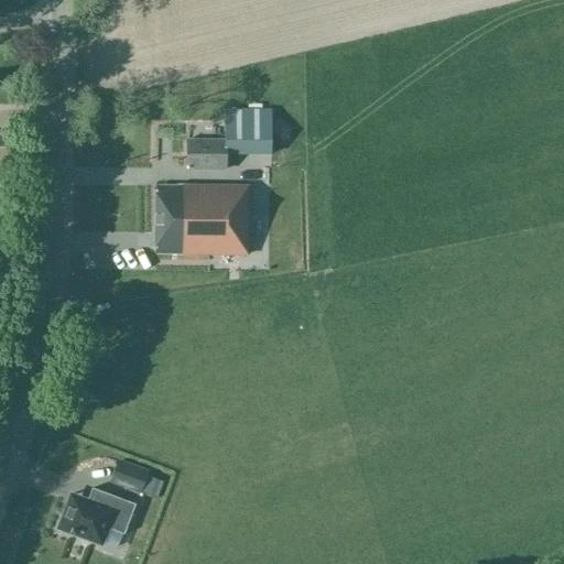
[(188,142),(187,170),(225,170),(226,154),(252,155),(270,155),(270,110),(253,110),(225,109),(225,142),(188,142)]
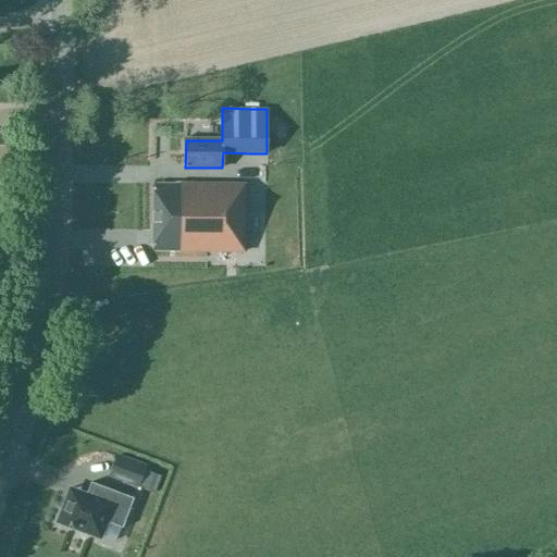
[(152,250),(243,252),(245,186),(155,183),(152,250)]
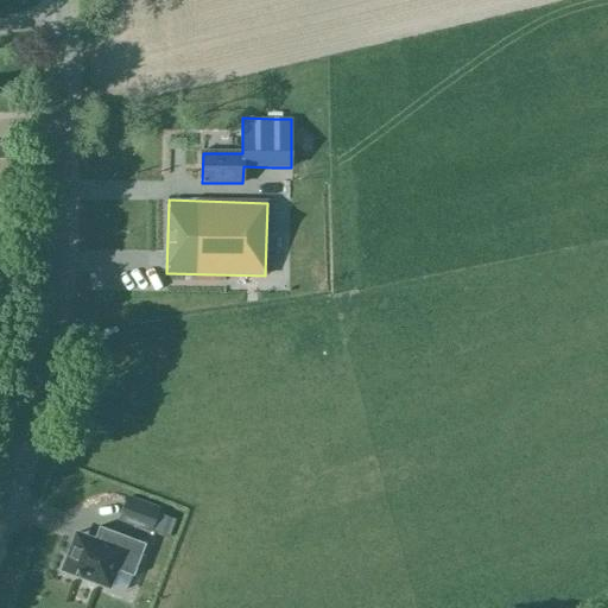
[(159,510),(128,498),(120,519),(151,531),(159,510)]
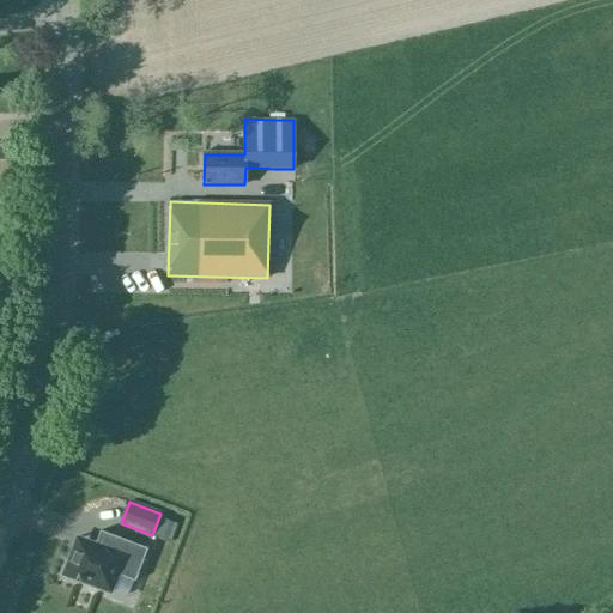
[(147,548),(101,530),(92,552),(74,545),(62,575),(110,593),(117,575),(135,582),(147,548)]
